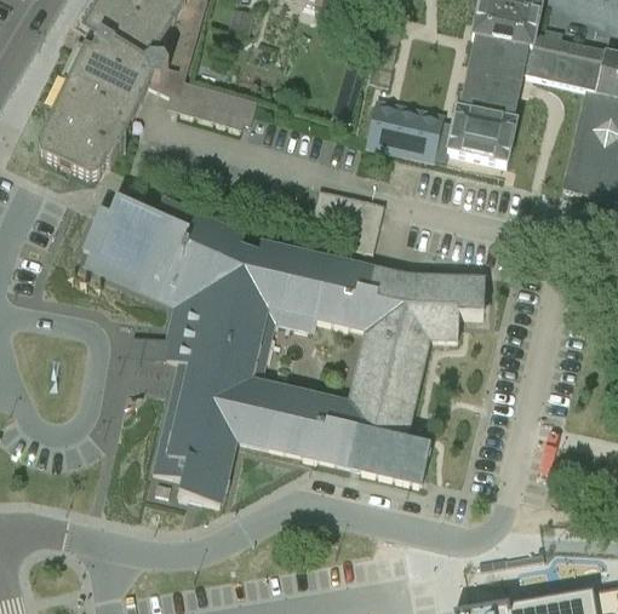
[(45,158),(91,181),(101,177),(107,165),(112,167),(119,151),(126,153),(126,135),(150,86),(171,97),(169,108),(242,130),(245,125),(252,127),(258,103),(186,82),(209,0),(201,0),(181,70),(170,68),(165,59),(152,59),(188,0),(93,0),(74,33),(85,39),(46,119),(53,122),(41,149),(45,158)]
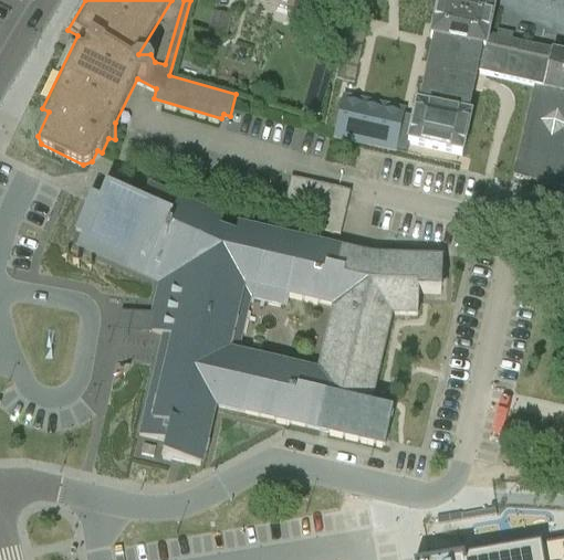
[(317,9),(320,0),(273,0),(298,9),(300,2),(317,9)]
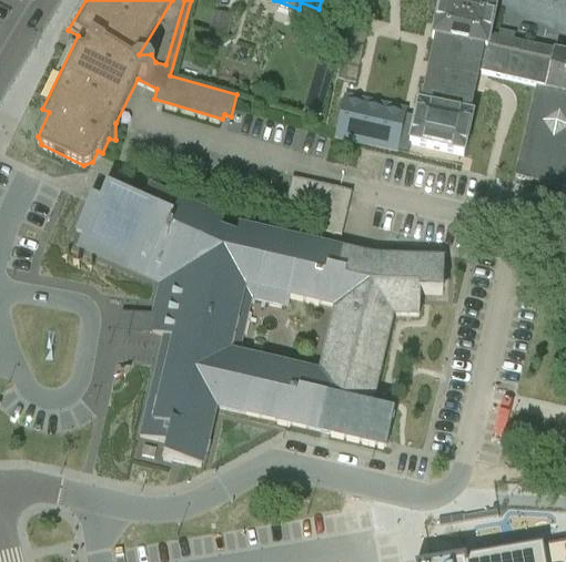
[(346,95),(340,123),(337,133),(408,150),(411,140),(464,152),(472,112),(468,111),(478,69),(503,74),(511,38),(514,39),(514,37),(515,30),(502,27),(499,33),(491,31),(497,1),(493,0),(441,0),(432,33),(431,32),(427,47),(430,48),(430,50),(432,51),(421,101),(392,95),(390,105),(346,95)]
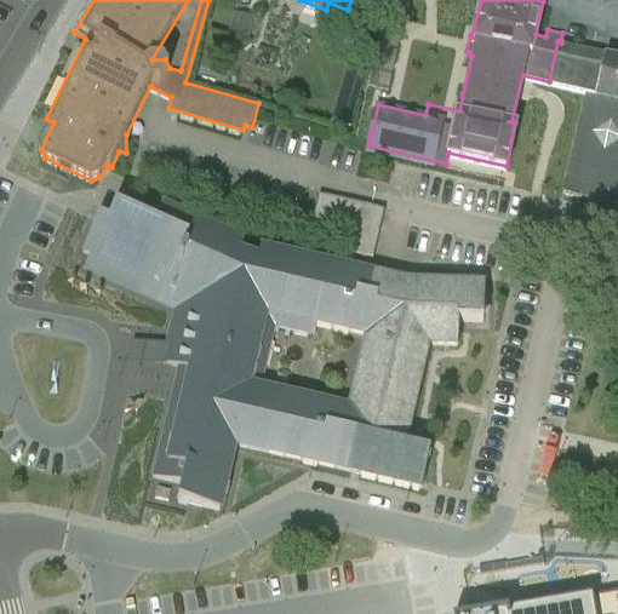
[(250,38),(256,13),(235,9),(229,33),(250,38)]
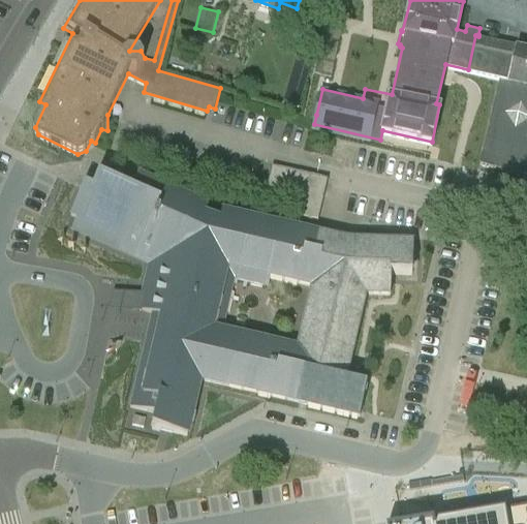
[(315,71),(332,75),(344,23),(327,19),(315,71)]
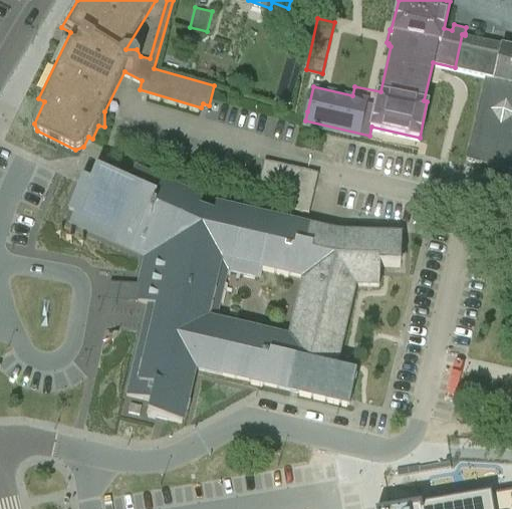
[(511,46),(505,45),(505,42),(465,33),(465,35),(462,34),(455,67),(485,74),(466,157),(507,166),(508,159),(511,159),(511,46)]
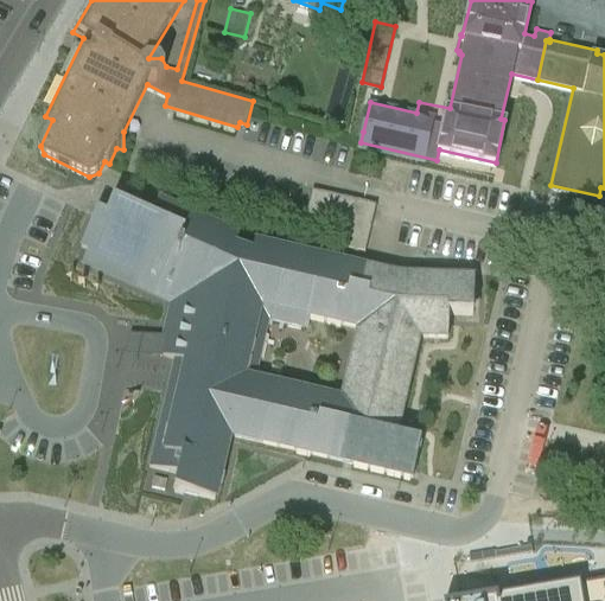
[(305,221),(339,229),(337,242),(367,249),(373,224),(377,202),(313,186),(305,221)]
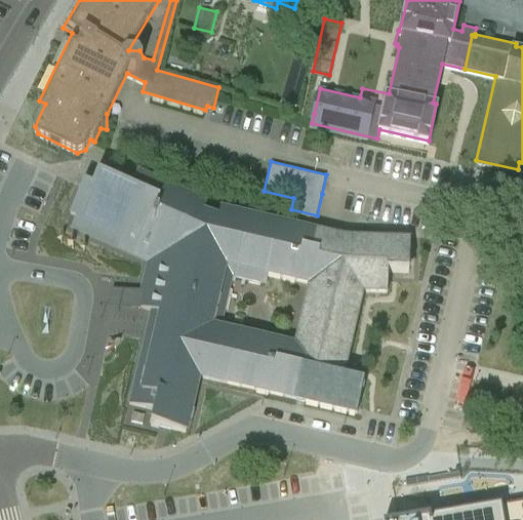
[(130,400),(155,406),(152,420),(187,428),(200,372),(297,395),(358,409),(364,380),(343,374),(363,283),(388,288),(388,268),(409,269),(410,238),(352,236),(344,235),(318,229),(222,206),(219,215),(204,208),(207,201),(137,170),(131,184),(112,175),(98,169),(93,183),(85,178),(83,183),(71,210),(78,213),(74,223),(151,257),(147,274),(144,287),(139,304),(152,307),(146,335),(130,400)]
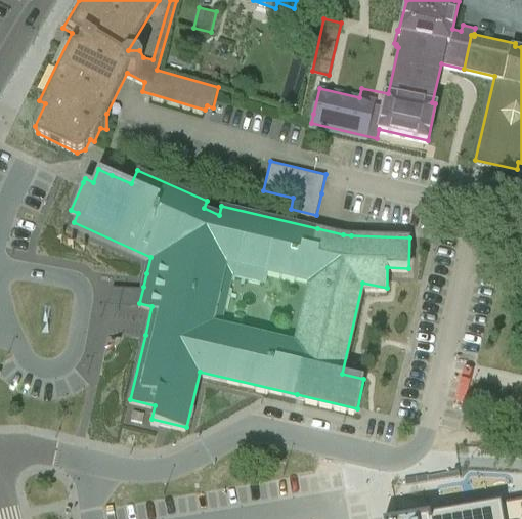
[(110,302),(139,303),(143,287),(113,287),(112,295),(110,302)]
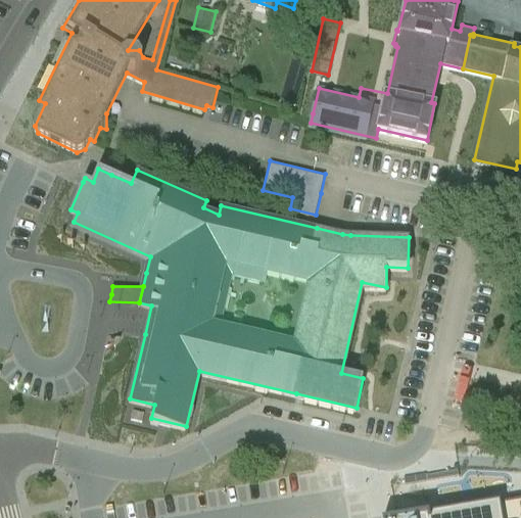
[(520,497),(514,499),(397,517),(520,517),(520,497)]
